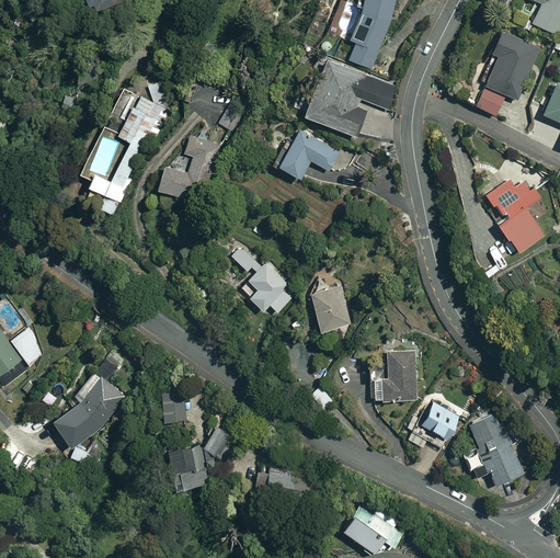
[(357,0),(355,10),(360,11),(349,43),(353,44),(346,63),(372,71),(395,0),(357,0)]
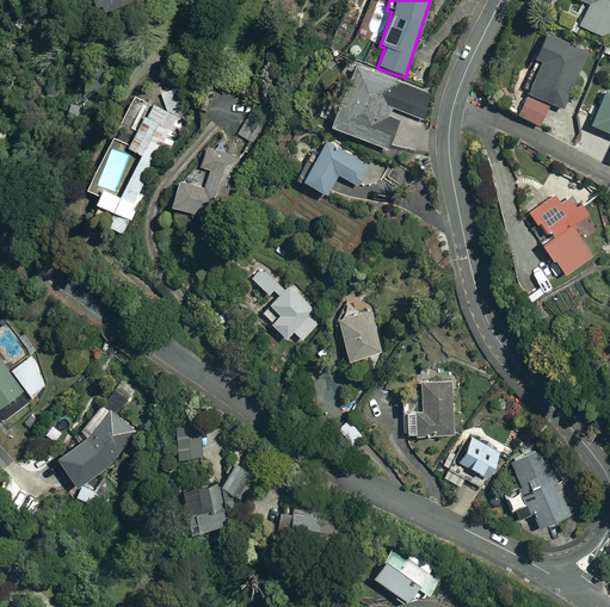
[(609,0),(574,0),(587,6),(578,26),(607,39),(609,31),(609,0)]
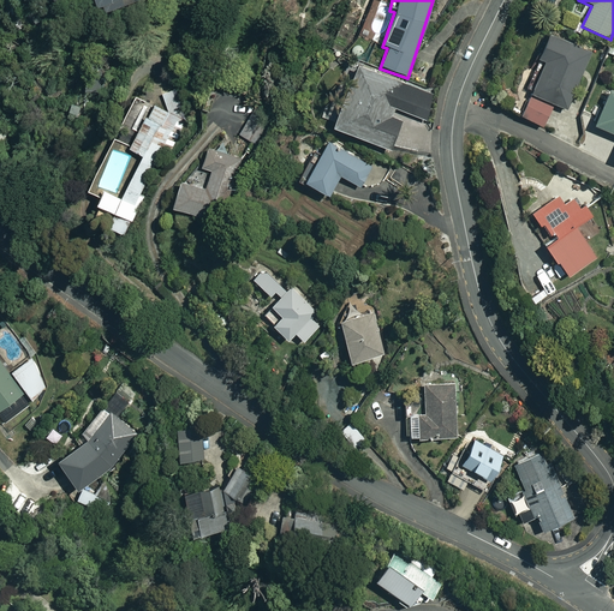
[(555,106),(564,111),(589,54),(543,34),(532,59),(543,64),(529,95),(555,106)]
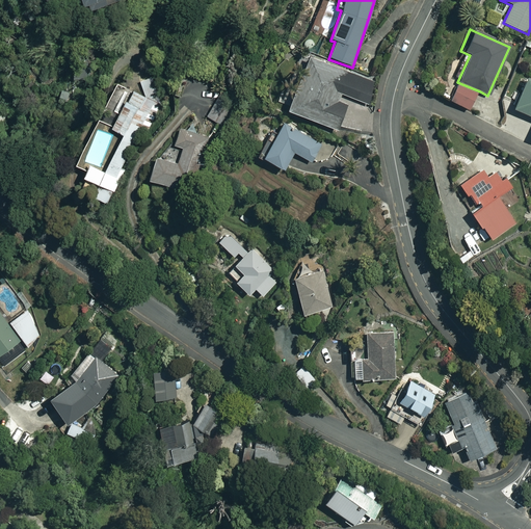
[(373,84),(303,55),(282,109),(335,131),(345,107),(336,103),(339,95),(365,105),(373,84)]
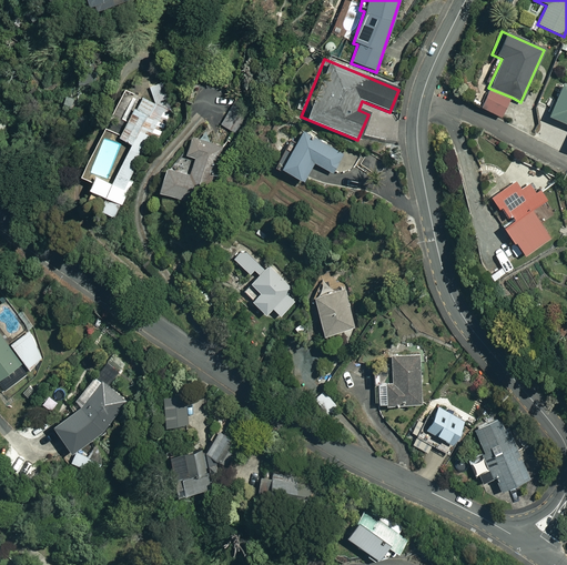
[(133,142),(147,149),(151,142),(160,147),(174,120),(165,114),(175,96),(144,79),(134,98),(123,92),(112,114),(119,118),(112,131),(133,142)]
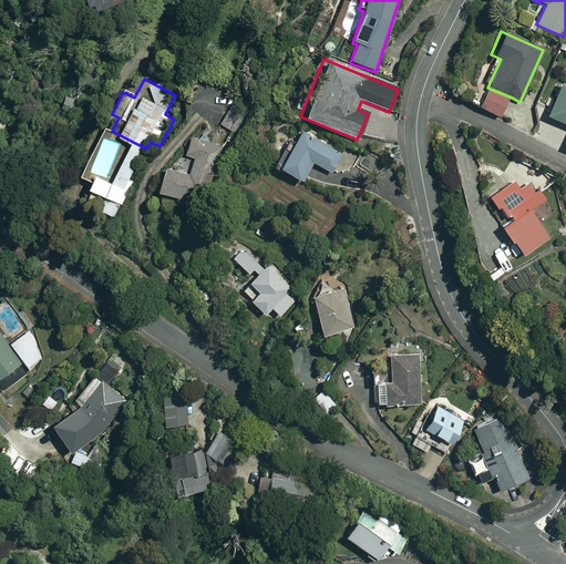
[(565,86),(562,85),(548,118),(565,125),(565,86)]
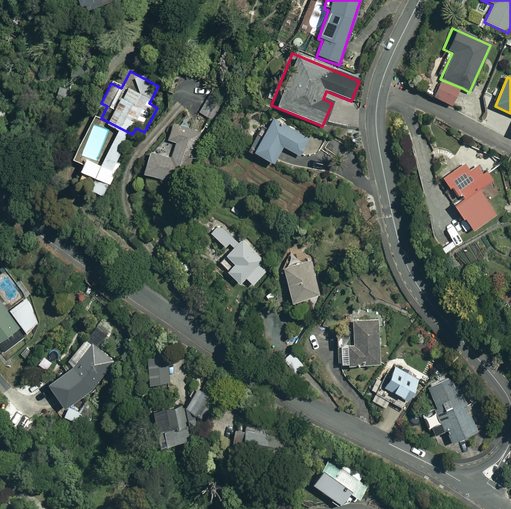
[(462,88),(440,79),(431,97),(453,107),(462,88)]
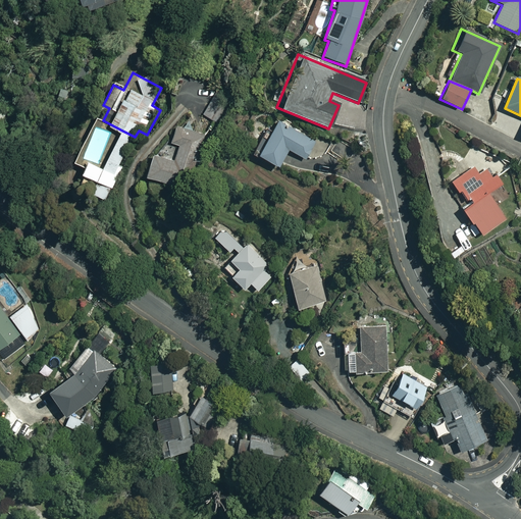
[(235,101),(221,92),(203,116),(216,125),(235,101)]
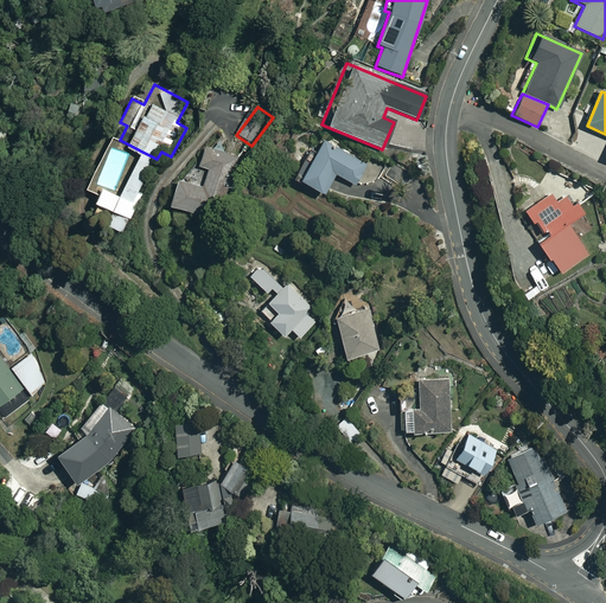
[(168,201),(204,217),(237,155),(209,140),(196,162),(209,170),(199,187),(179,177),(168,201)]
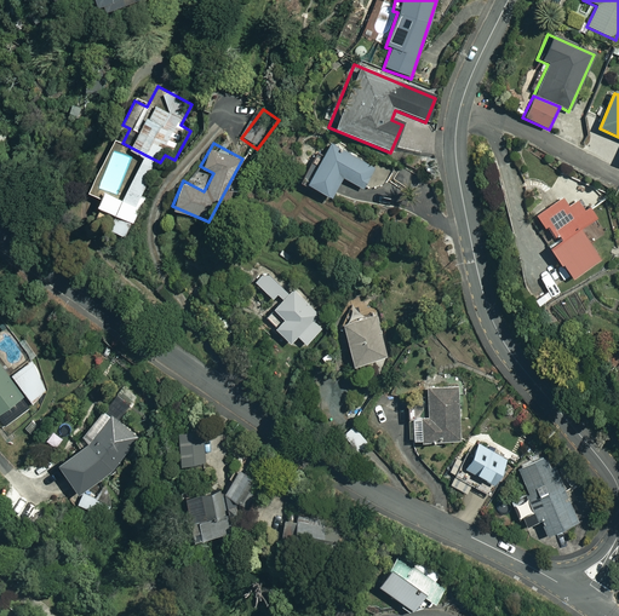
[(373,171),(328,143),(303,184),(327,199),(339,178),(361,191),(373,171)]
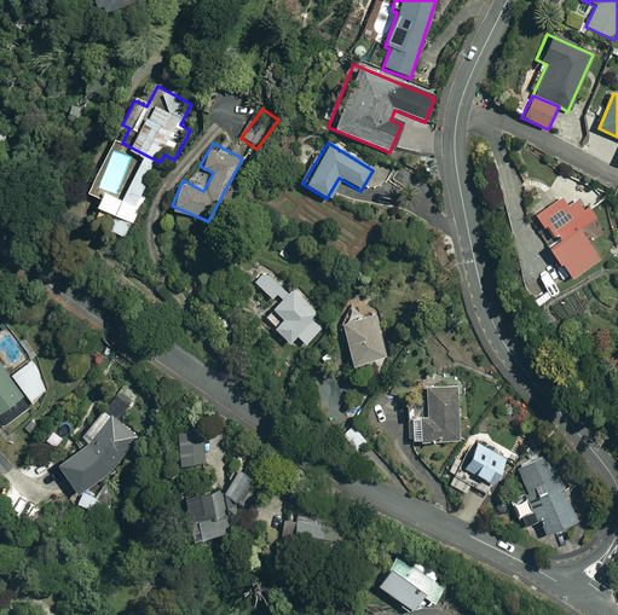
[(160,163),(160,162),(145,155),(138,168),(115,156),(97,189),(100,191),(94,202),(115,213),(108,226),(125,235),(131,221),(134,224),(146,201),(142,198),(160,163)]
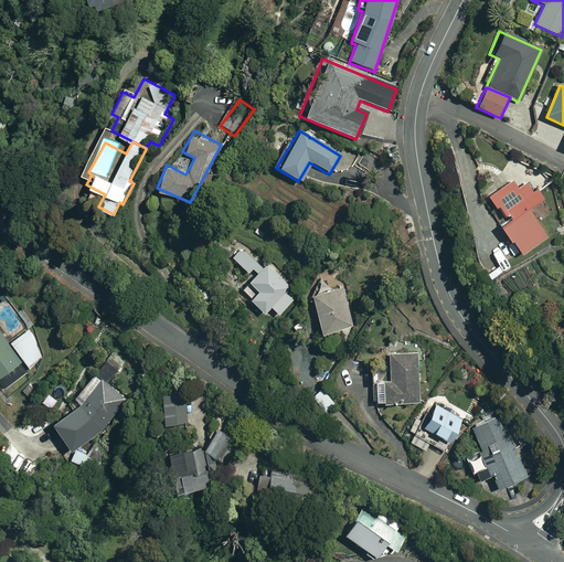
[(530,195),(519,178),(486,198),(501,223),(497,225),(506,242),(498,246),(508,262),(544,240),(527,209),(541,200),(535,191),(530,195)]
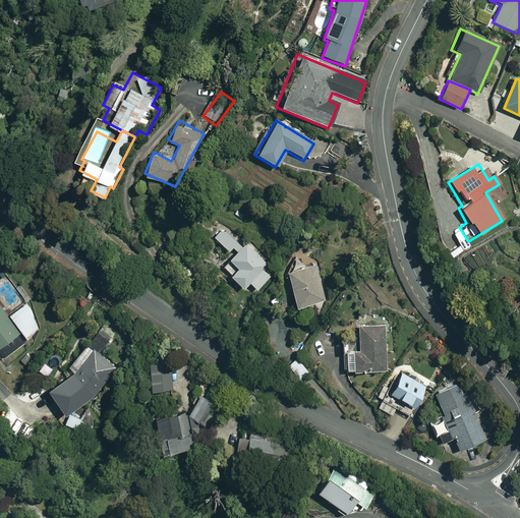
[(215,237),(229,253),(234,249),(236,252),(230,259),(238,268),(230,274),(242,287),(248,281),(257,290),(271,279),(263,270),(268,266),(244,240),(239,244),(225,228),(215,237)]
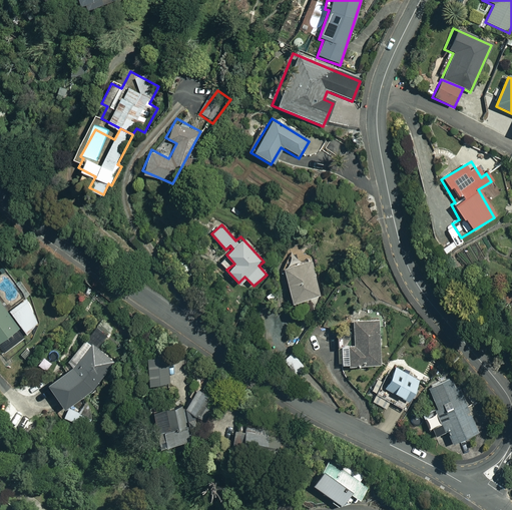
[(314,262),(286,267),(292,302),(320,297),(314,262)]
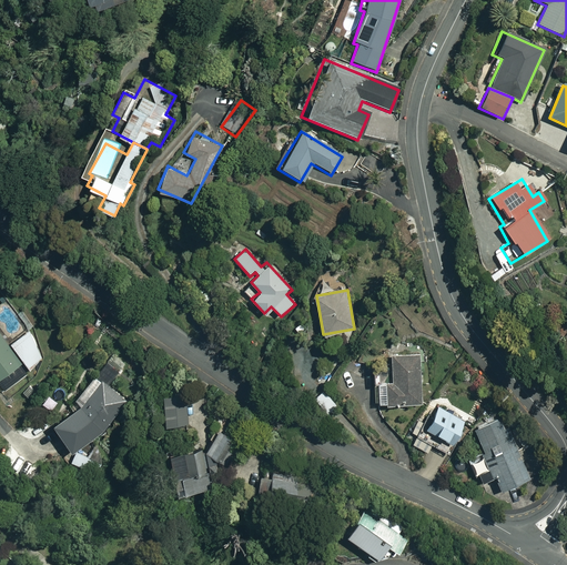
[(10,345),(0,332),(0,389),(4,395),(32,375),(30,372),(46,361),(27,333),(10,345)]
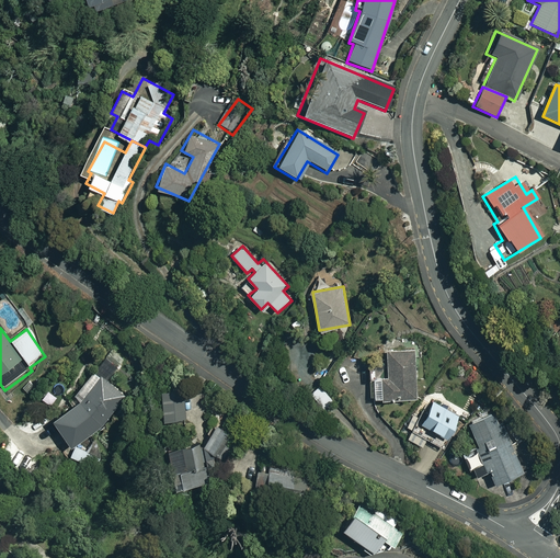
[(410,352),(383,352),(383,376),(368,376),(368,398),(411,398),(410,352)]
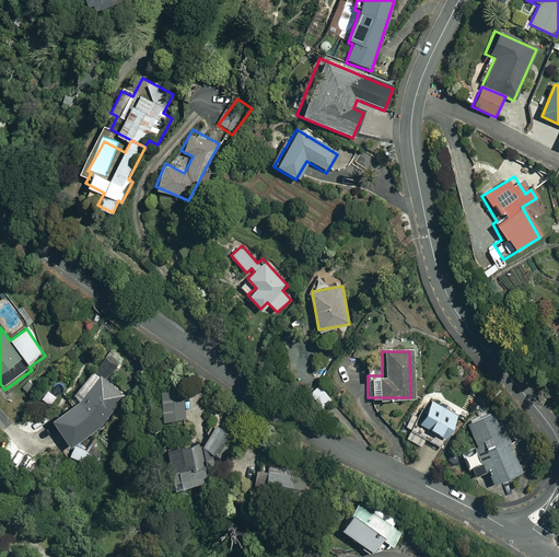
[(120,401),(101,372),(46,412),(65,439),(120,401)]
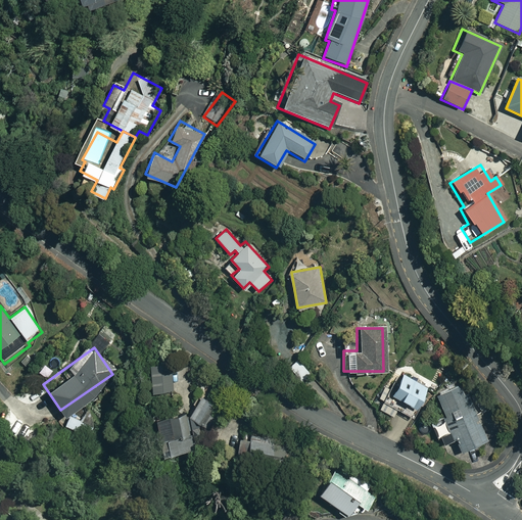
[(297,356),(287,367),(303,381),(314,371),(297,356)]
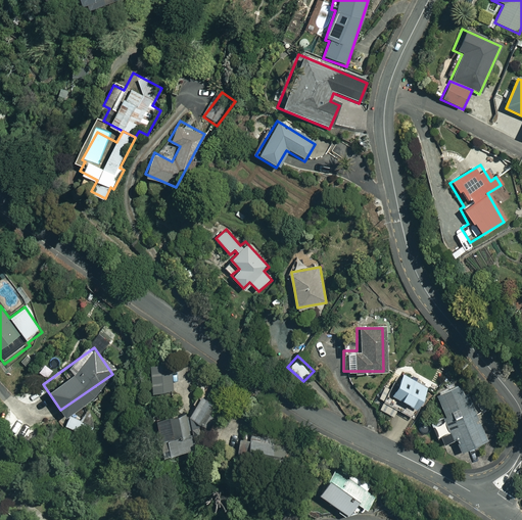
[(172,362),(150,362),(150,390),(172,390),(172,362)]
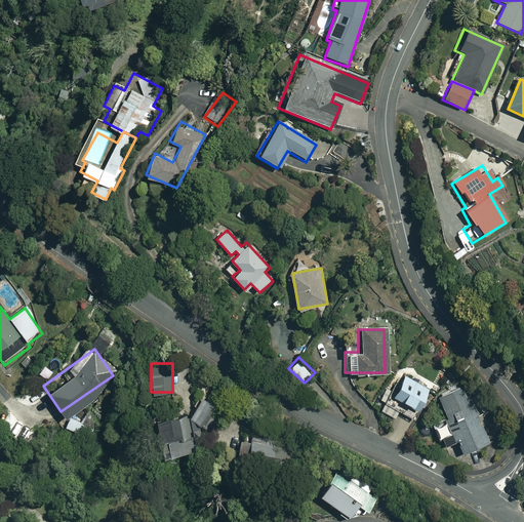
[(430,390),(403,374),(392,395),(418,410),(430,390)]
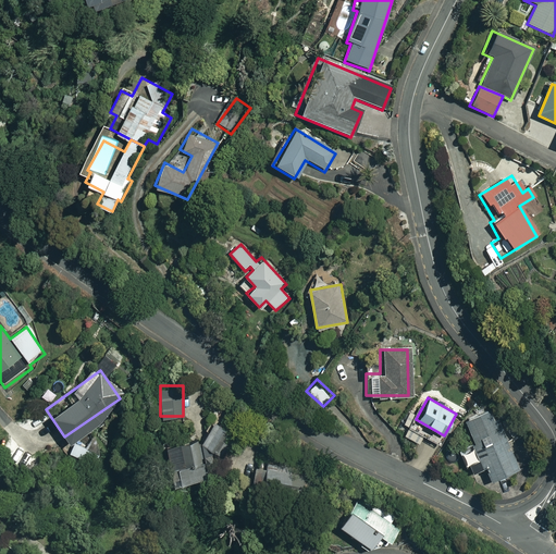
[(514,438),(506,441),(492,410),(465,423),(474,444),(458,452),(469,475),(484,468),(491,481),(518,468),(511,453),(519,450),(514,438)]
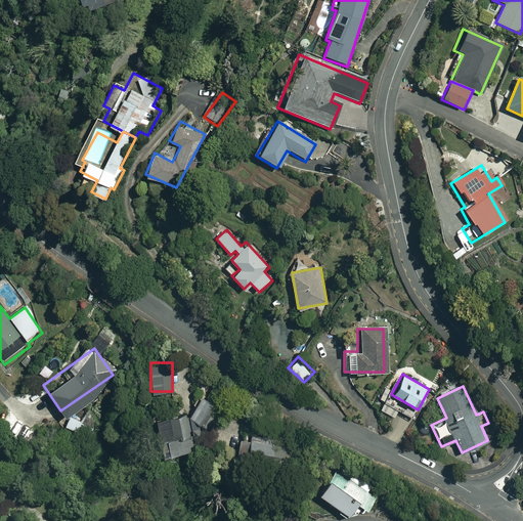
[(189,415),(195,420),(191,426),(202,433),(219,409),(203,397),(189,415)]
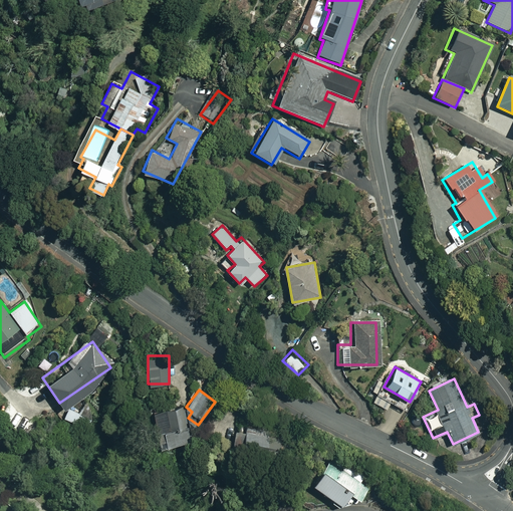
[(189,439),(185,404),(152,408),(156,442),(189,439)]
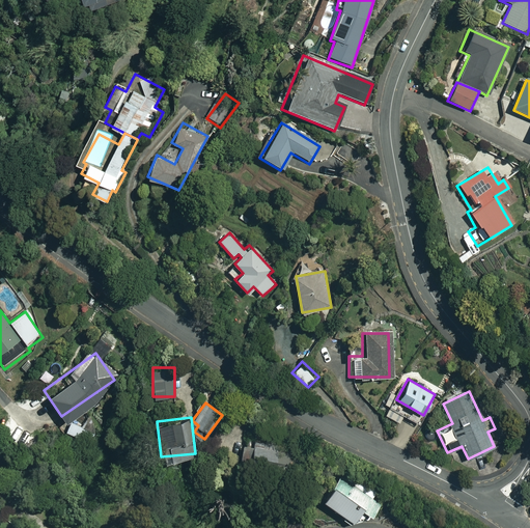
[(87,432),(72,422),(65,432),(81,441),(87,432)]
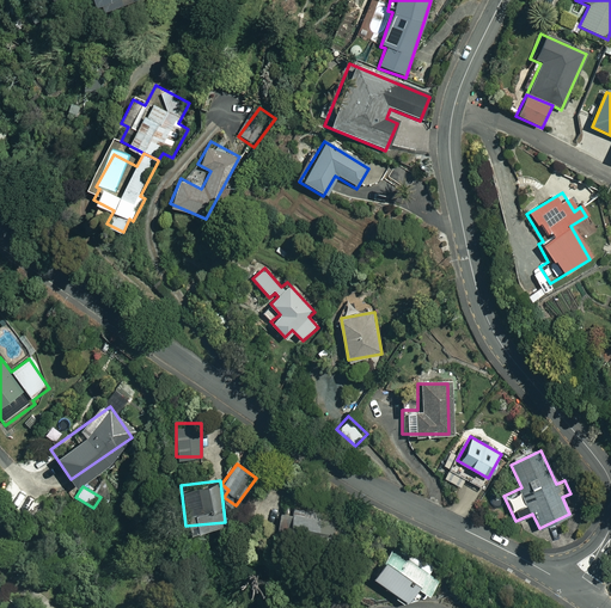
[(428,593),(441,575),(395,542),(373,575),(405,597),(415,584),(428,593)]
